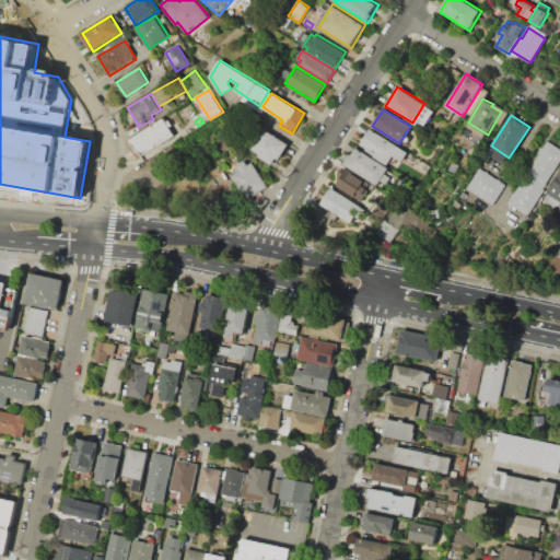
[(127,141),(163,118),(175,137),(143,158),(142,155),(138,159),(127,141)]
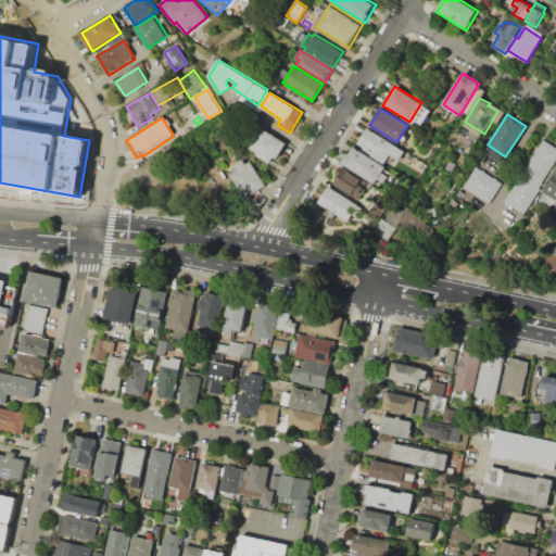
[(286,142),(275,160),(250,143),(261,127),(286,142)]
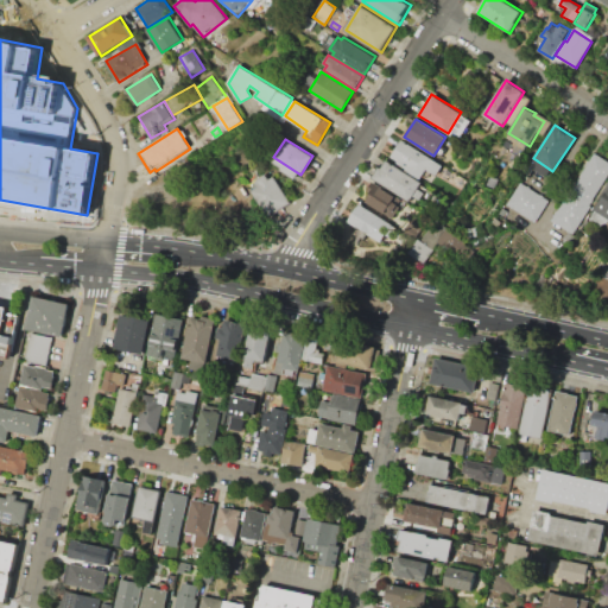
[(403,140),(443,165),(436,175),(426,169),(420,179),(405,170),(406,169),(397,163),(398,162),(391,157),(403,140)]
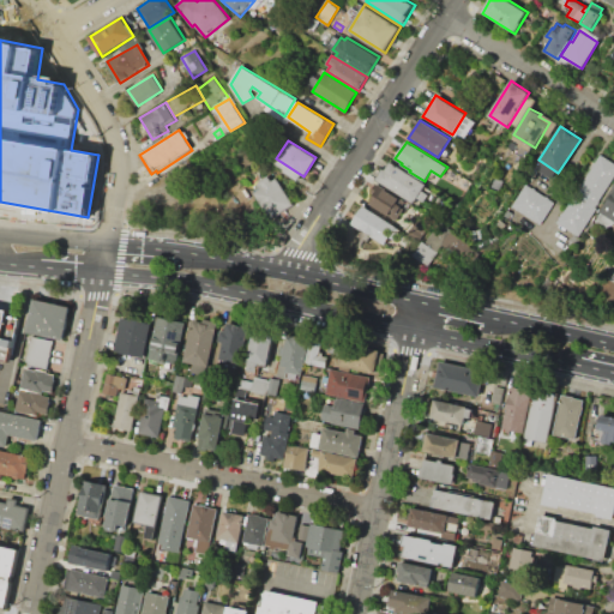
[(600,154),(613,162),(613,218),(601,210),(583,239),(557,222),(600,154)]
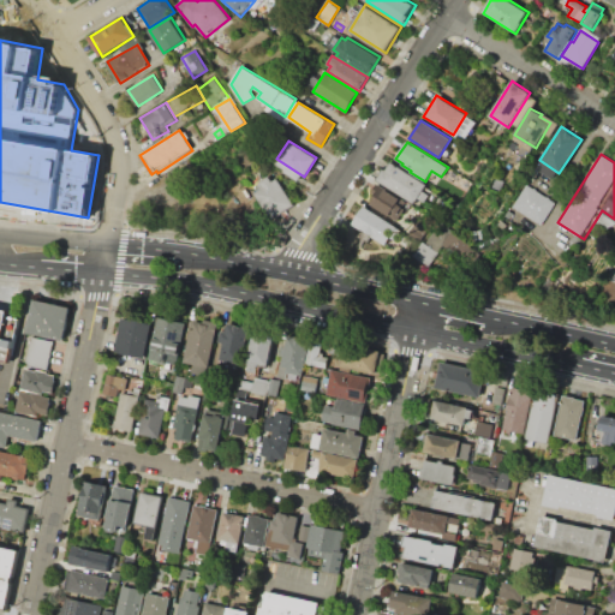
[(390,161),(427,184),(422,191),(429,195),(424,203),(418,198),(413,204),(376,180),(383,168),(386,169),(390,161)]
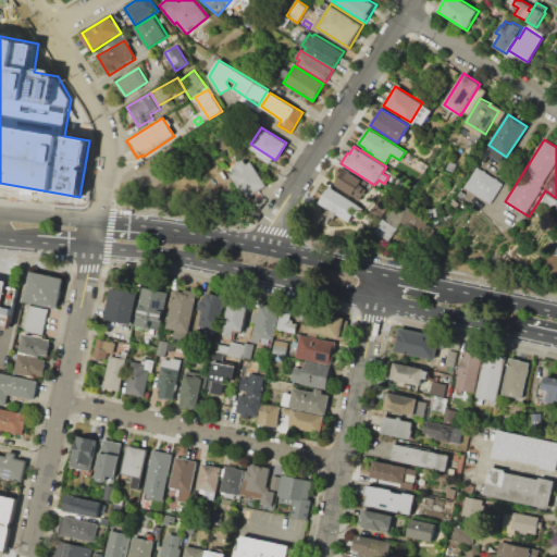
[(265,185),(248,199),(226,170),(244,157),(265,185)]
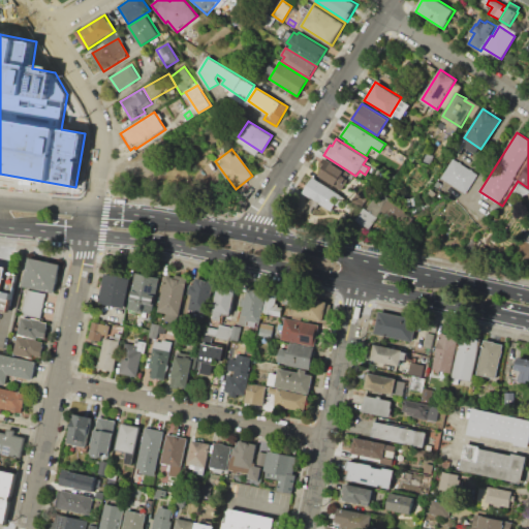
[(324,158),(350,175),(341,189),(318,175),(323,166),(320,164),(324,158)]
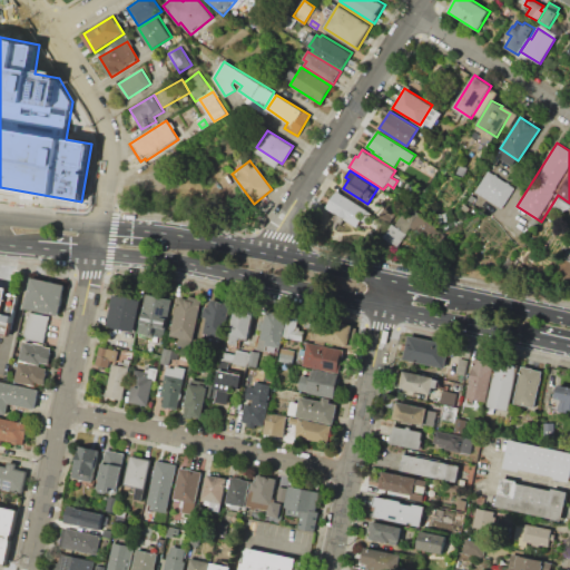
[(502,208),(475,192),(489,170),(516,187),(502,208)]
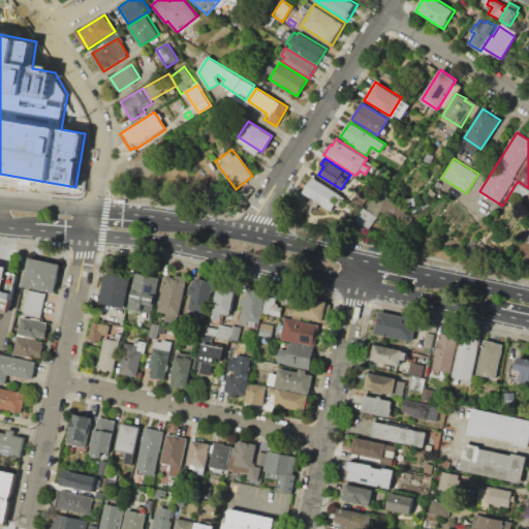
[(313,177),(342,195),(332,212),(303,193),(313,177)]
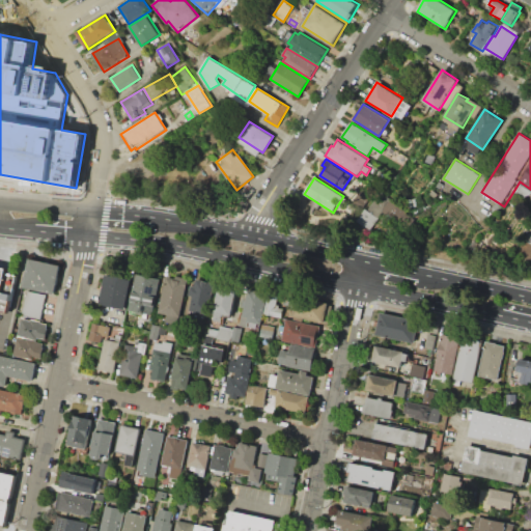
[(361,189),(371,195),(364,206),(354,199),(361,189)]
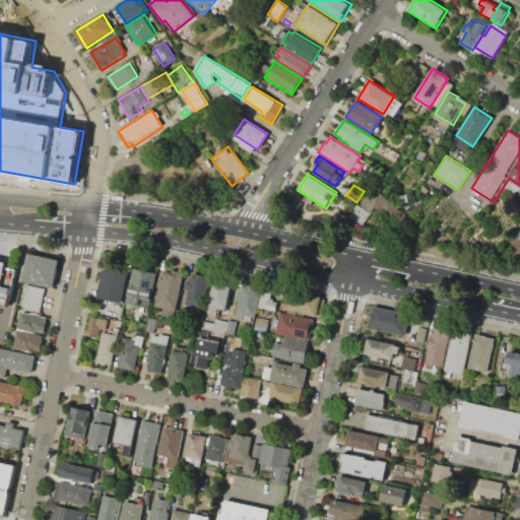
[(362,204),(374,189),(382,195),(369,211),(362,204)]
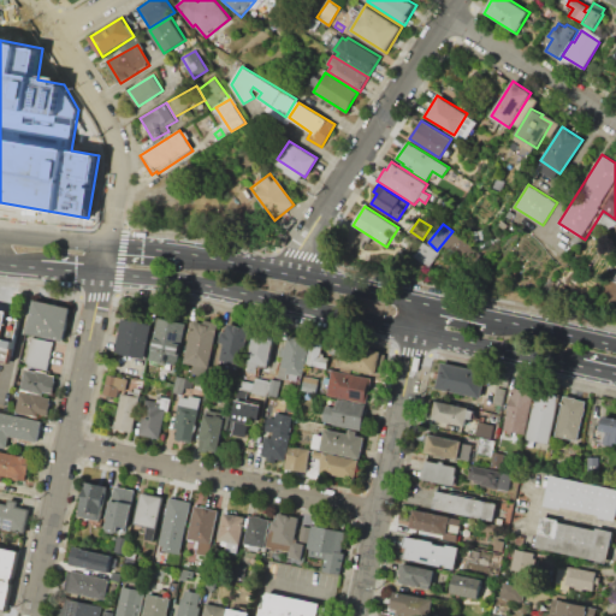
[(454,232),(471,247),(457,265),(439,250),(454,232)]
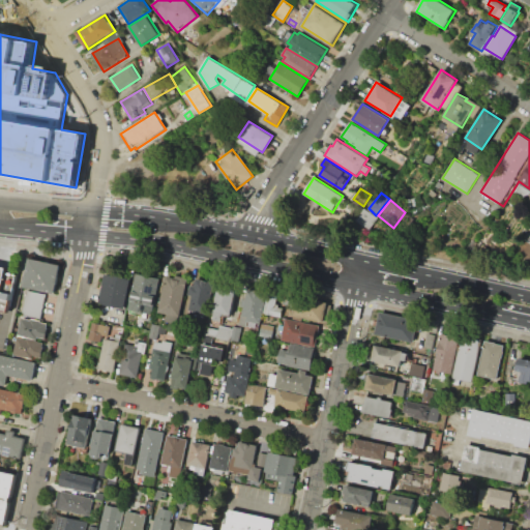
[(365,208),(378,217),(370,229),(356,219),(365,208)]
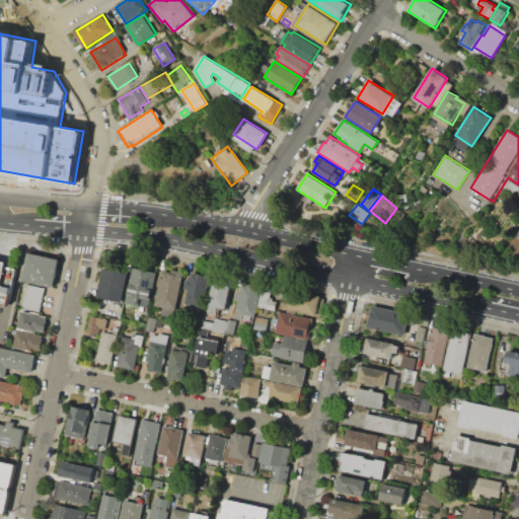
[(29,252),(60,260),(53,288),(23,281),(29,252)]
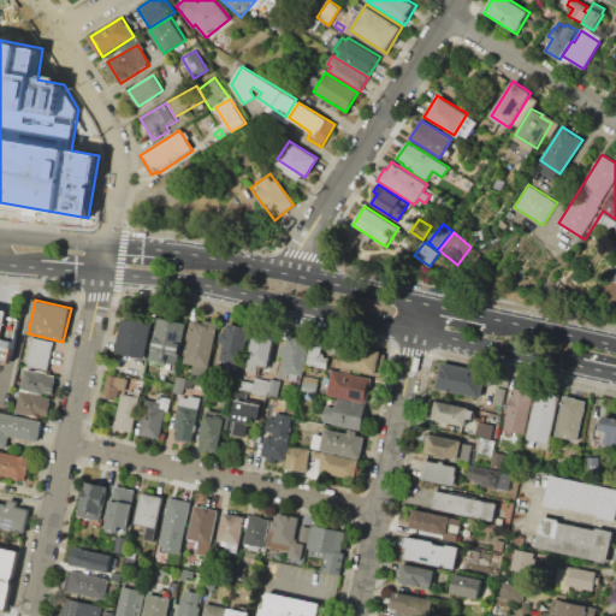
[(0,309),(0,362),(11,365),(21,319),(7,315),(9,312),(0,309)]
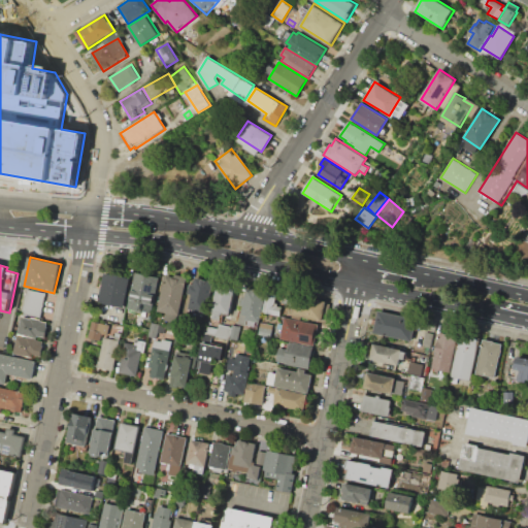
[(100,302),(126,307),(132,277),(106,272),(100,302)]
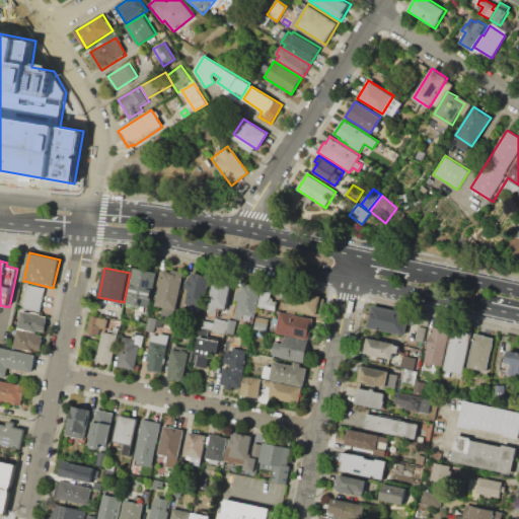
[(127,302),(149,307),(157,273),(135,268),(127,302)]
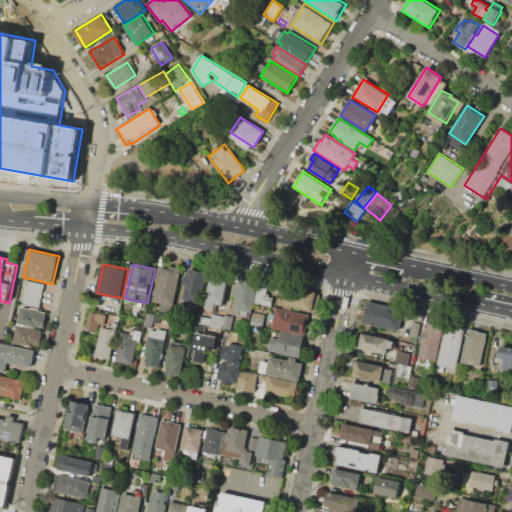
[(153,301),(173,306),(181,268),(169,266),(169,269),(160,267),(153,301)]
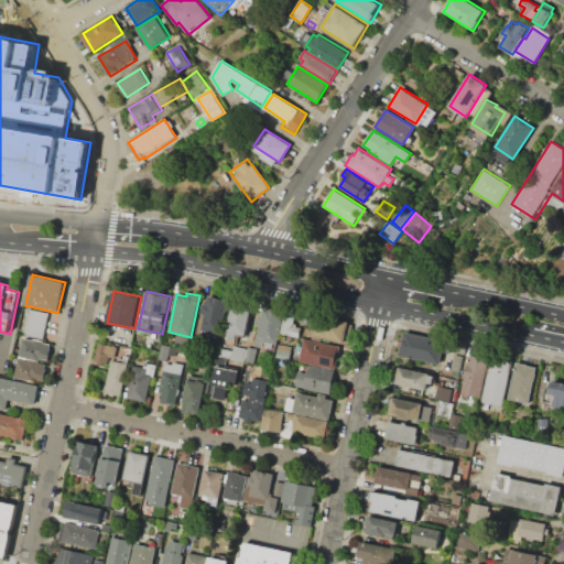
[(202,331),(220,334),(228,301),(209,296),(207,304),(203,303),(201,314),(205,314),(202,331)]
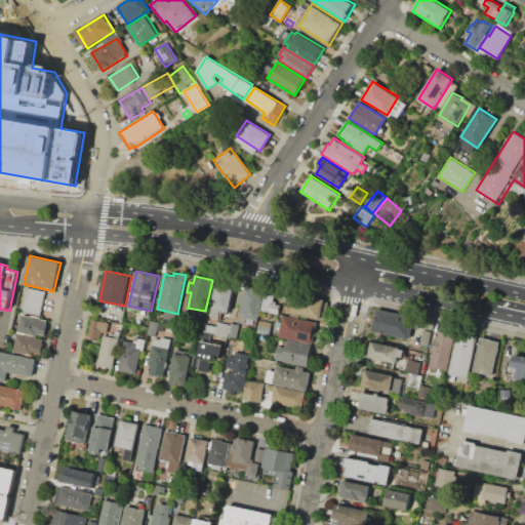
[(235,286),(216,283),(211,309),(213,309),(211,317),(219,319),(221,312),(230,313),(235,286)]
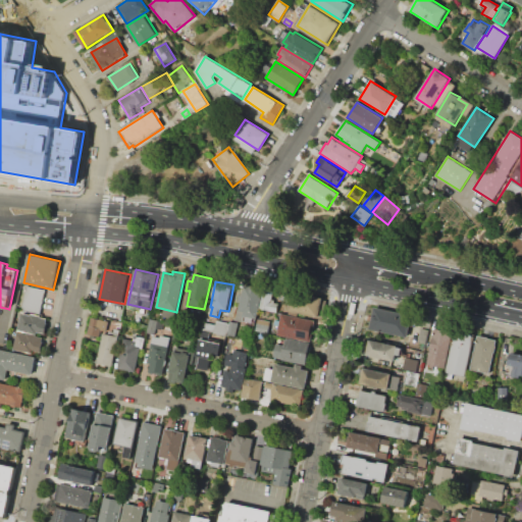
[(28,285),(44,290),(39,313),(22,310),(28,285)]
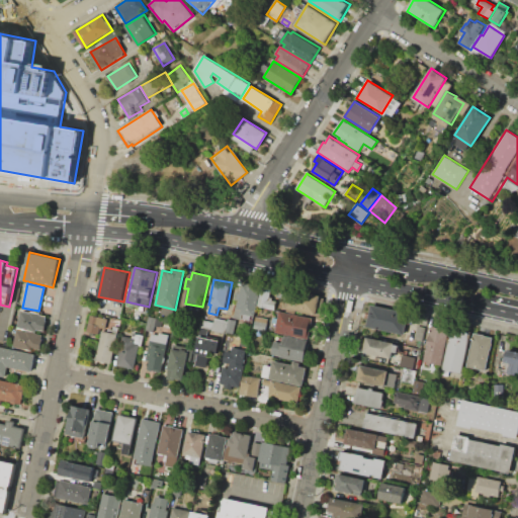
[(242,283),(261,287),(257,307),(255,317),(243,314),(242,320),(234,318),(238,301),(233,300),(235,290),(240,291),(242,283)]
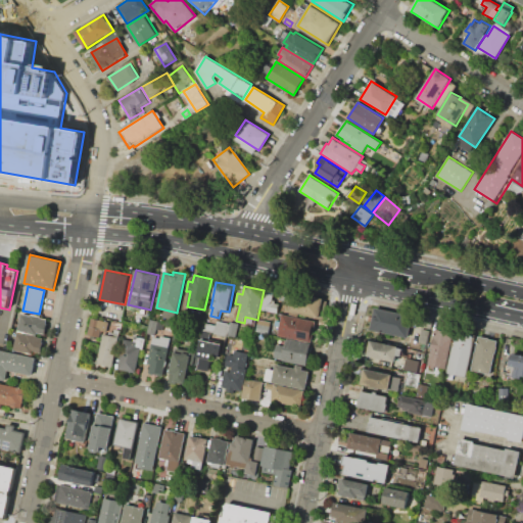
[(264,290),(274,292),(272,302),(280,304),(278,314),(259,310),(264,290)]
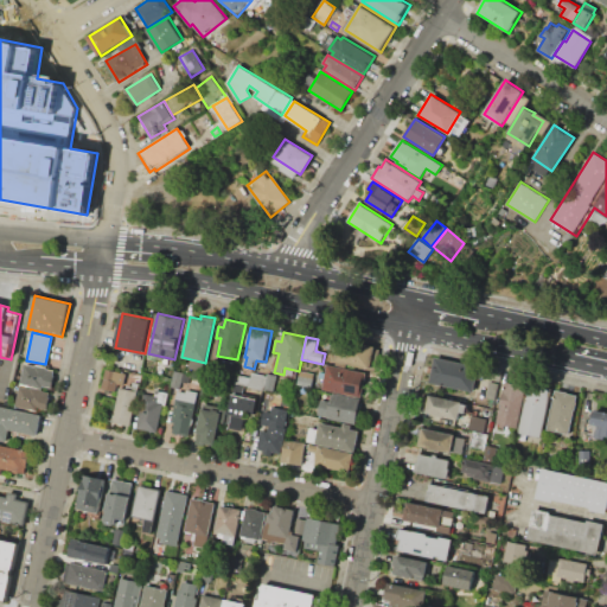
[(333,362),(338,339),(375,346),(375,349),(379,350),(375,370),(370,369),(369,370),(333,362)]
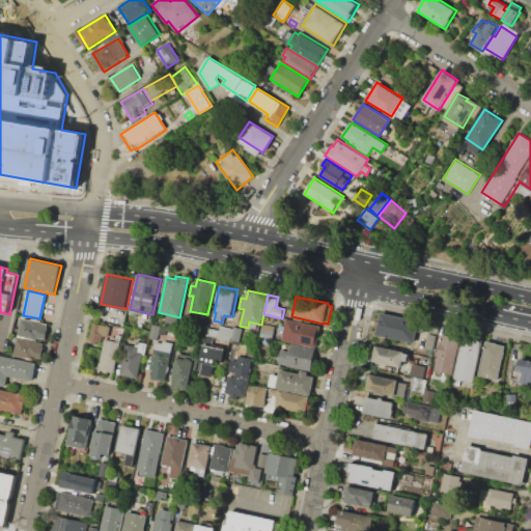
[(381,312),(419,320),(414,342),(375,334),(381,312)]
